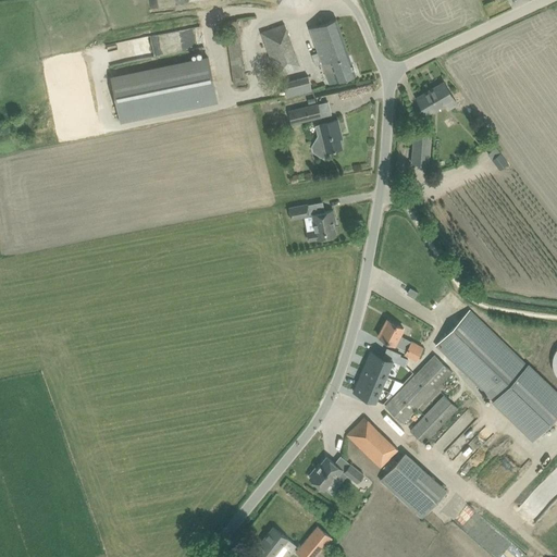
[(310,27),(318,51),(311,53),(316,65),(330,60),(333,71),(325,73),(329,84),(356,74),(336,17),(310,27)]
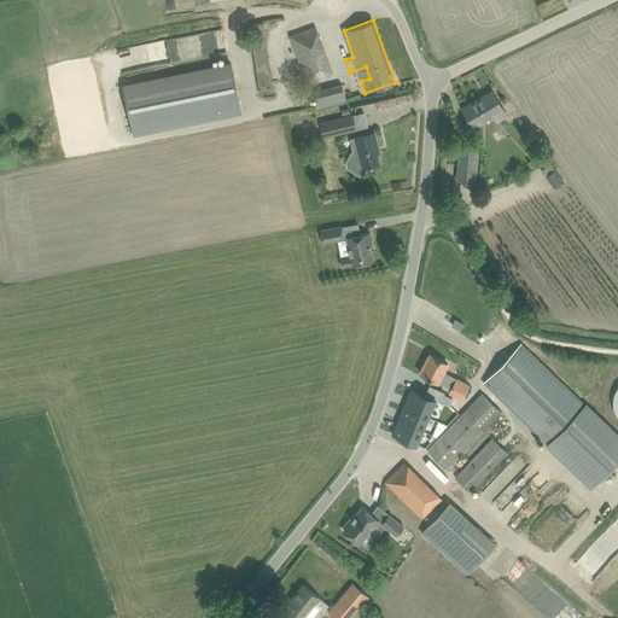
[(315,25),(290,35),(307,83),(332,74),(315,25)]
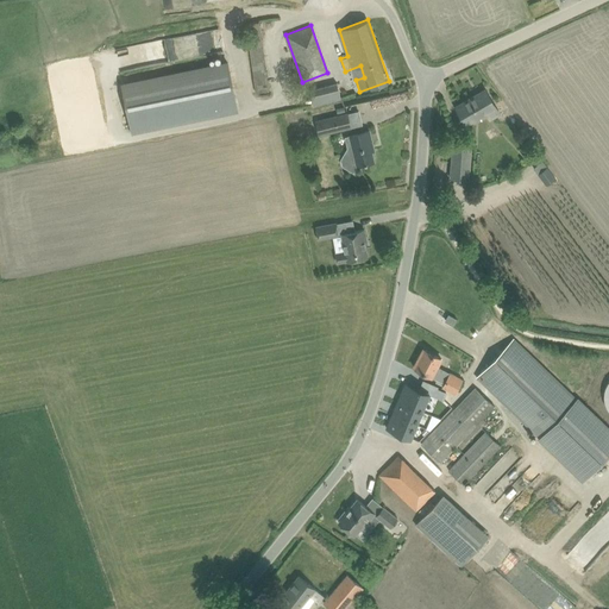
[(267,90),(264,31),(250,32),(252,90),(267,90)]
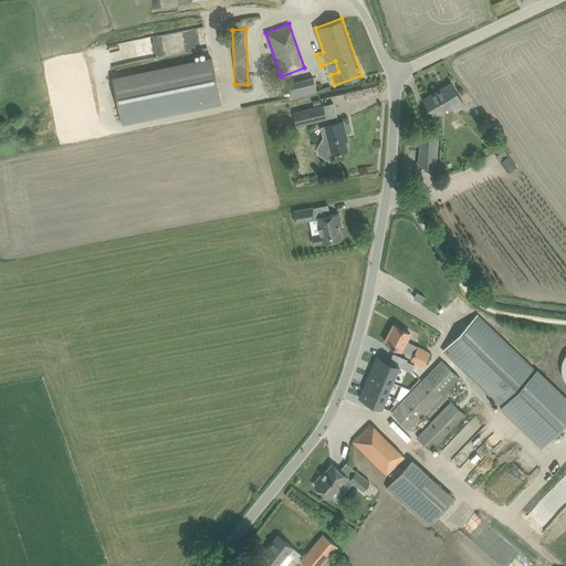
[(103,83),(112,126),(210,105),(201,62),(103,83)]
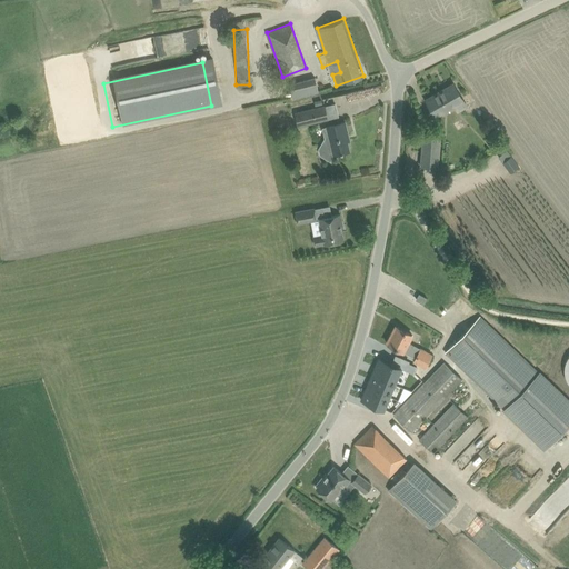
[(315,77),(289,83),(293,98),(319,91),(315,77)]
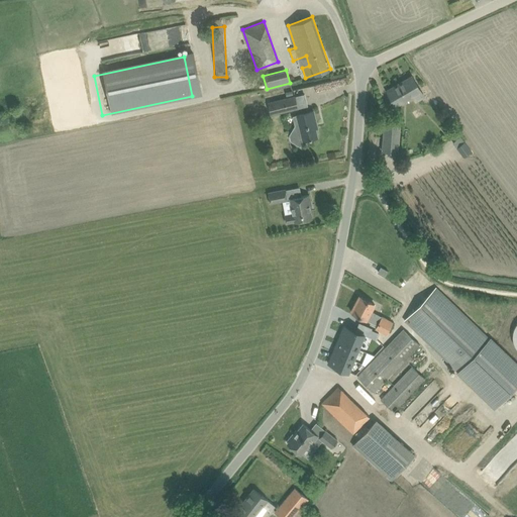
[(395,105),(404,100),(412,95),(415,101),(424,96),(412,76),(387,91),(395,105)]
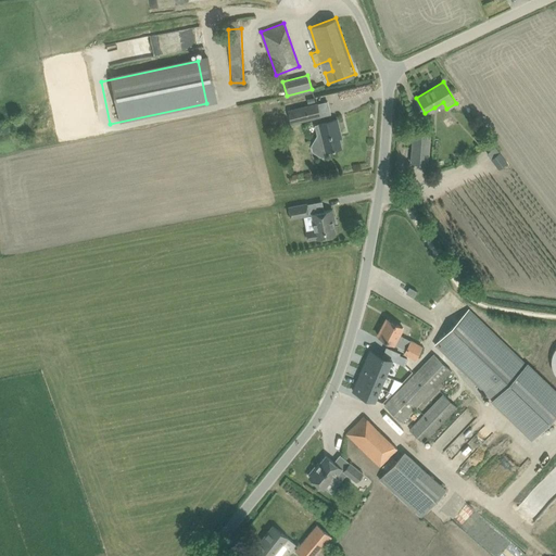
[(317,103),(289,111),(292,123),(320,116),(317,103)]
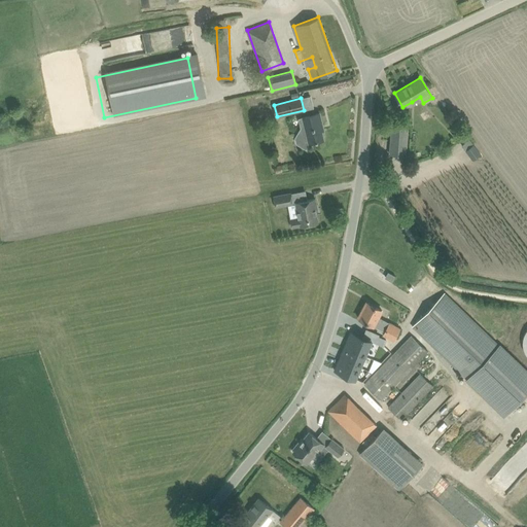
[(309,115),(303,116),(299,117),(301,128),(295,137),(296,143),(306,149),(309,143),(323,139),(319,124),(321,123),(319,112),(309,115)]
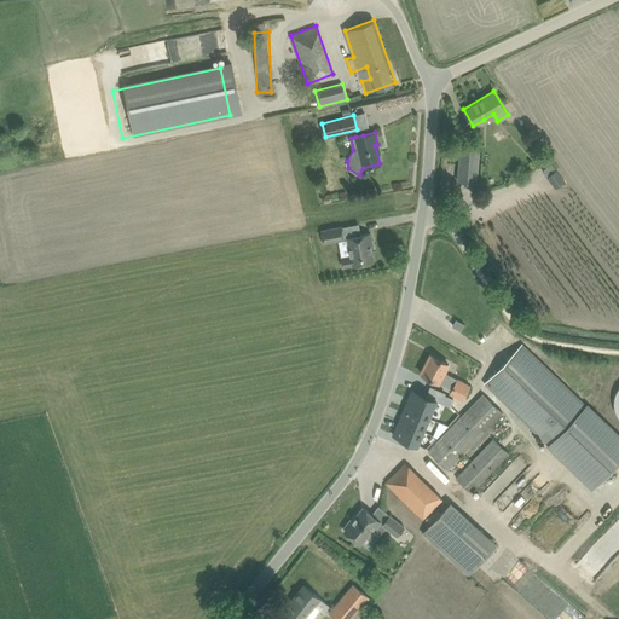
[(460,148),(457,180),(476,183),(479,149),(460,148)]
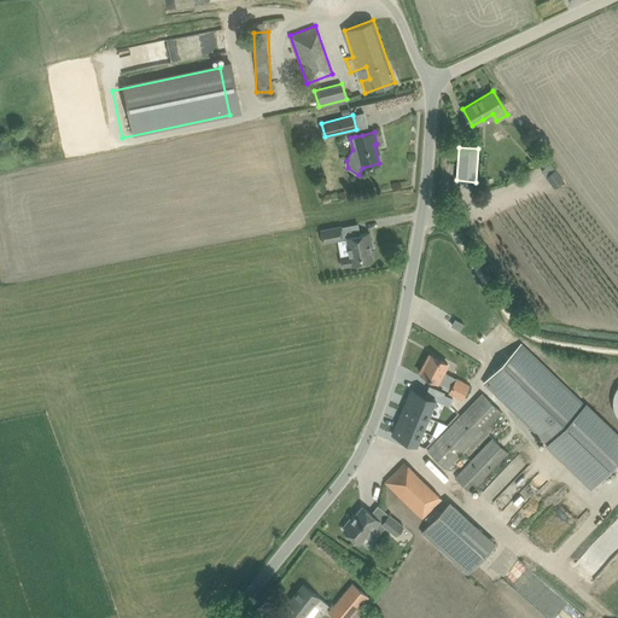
[(541,170),(554,188),(564,181),(551,164),(541,170)]
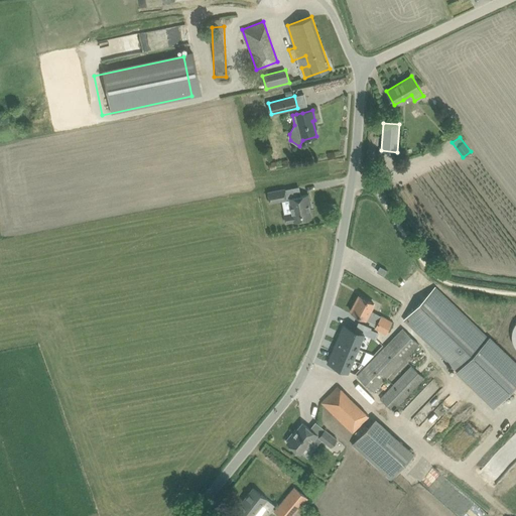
[(284,189),(268,192),(270,203),(286,200),(284,189)]
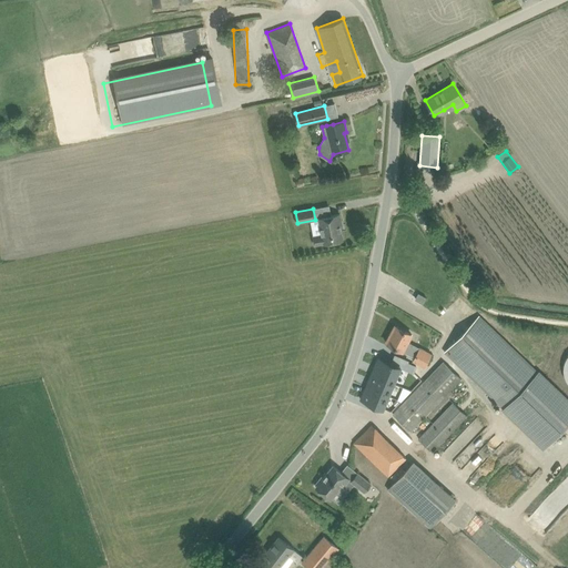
[(321,236),(313,239),(314,245),(324,243),(342,240),(338,223),(341,222),(340,214),(318,217),(322,235),(321,235),(321,236)]
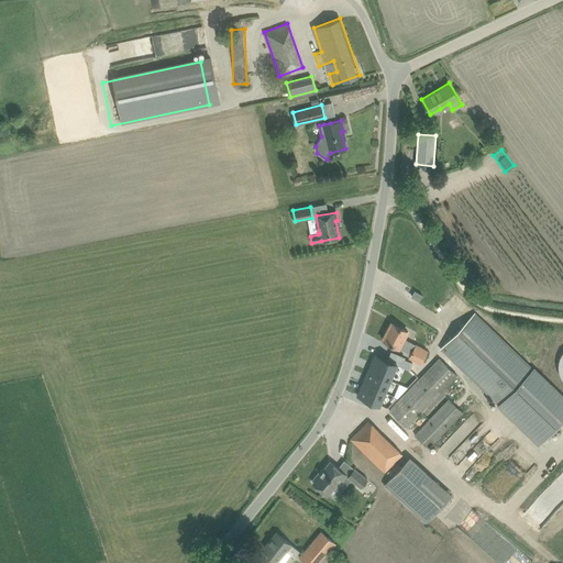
[(415,290),(411,296),(419,301),(422,295),(415,290)]
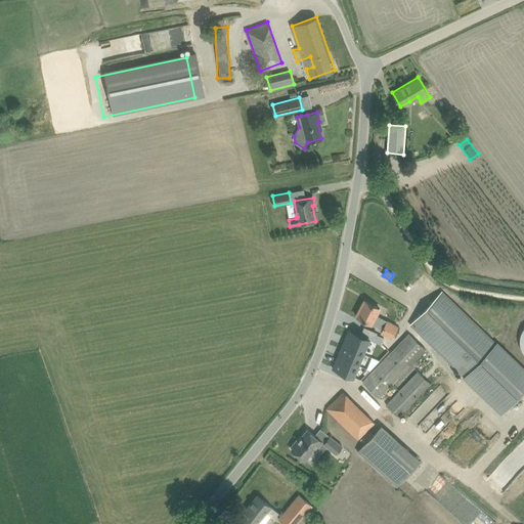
[(441,291),(409,324),(464,376),(464,377),(503,413),(523,390),(523,369),(496,343),(495,343),(463,311),(441,291)]
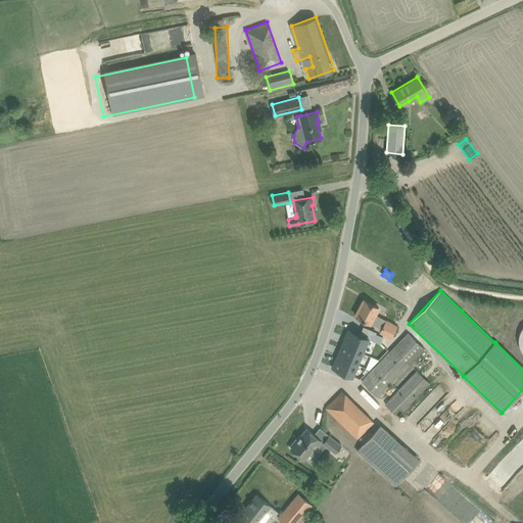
[(355,316),(365,320),(381,329),(380,332),(391,337),(397,326),(386,320),(385,323),(374,317),(379,307),(364,299),(355,316)]
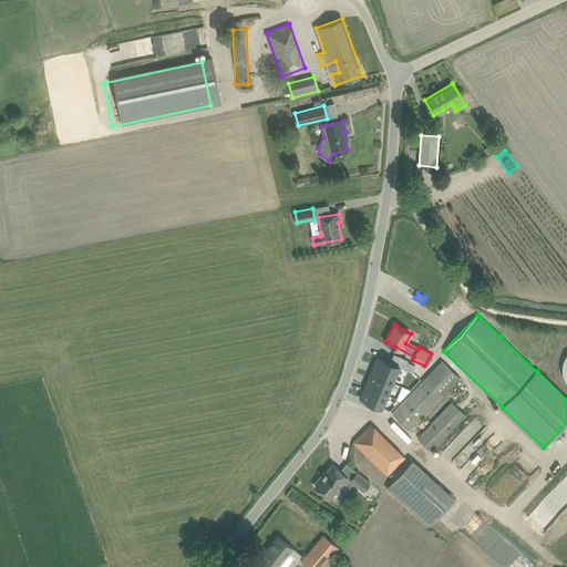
[(378,356),(361,399),(383,406),(400,364),(378,356)]
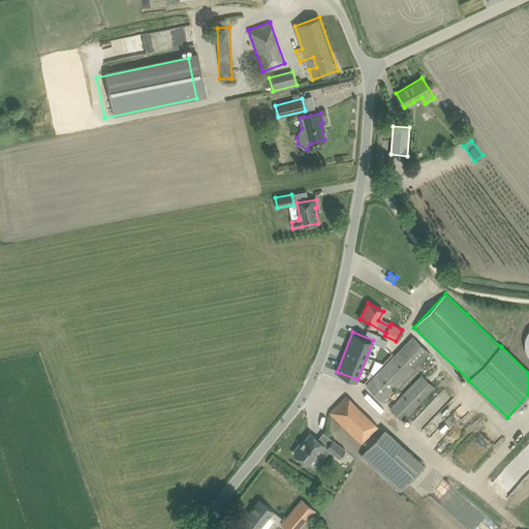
[(413,337),(366,385),(383,402),(402,382),(404,384),(423,367),(419,363),(430,352),(413,337)]
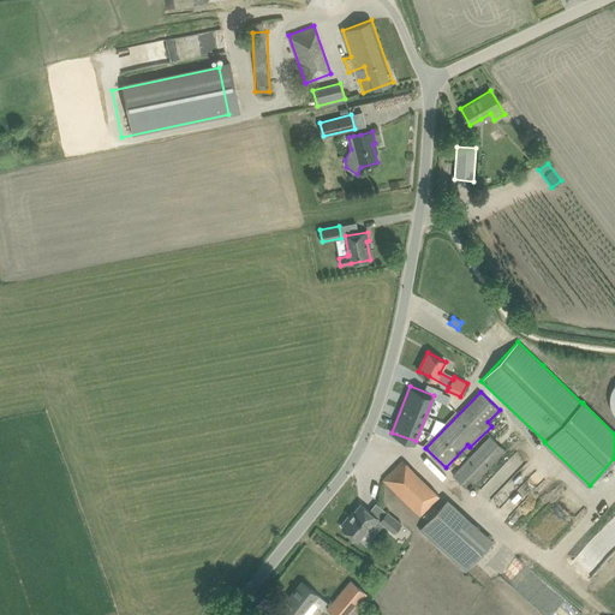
[(448,404),(451,396),(441,393),(439,400),(448,404)]
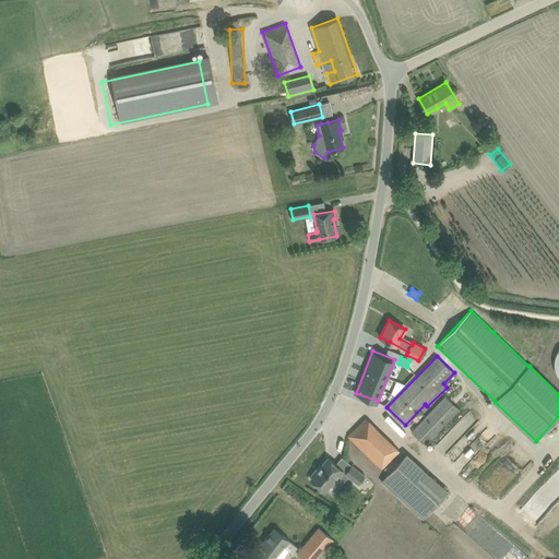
[(445,396),(412,431),(426,444),(460,409),(445,396)]
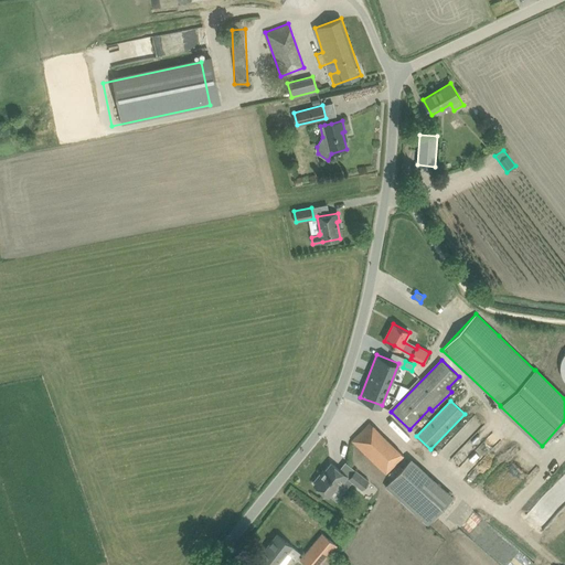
[(476,419),(473,422),(470,418),(440,451),(450,461),(482,426),(476,419)]
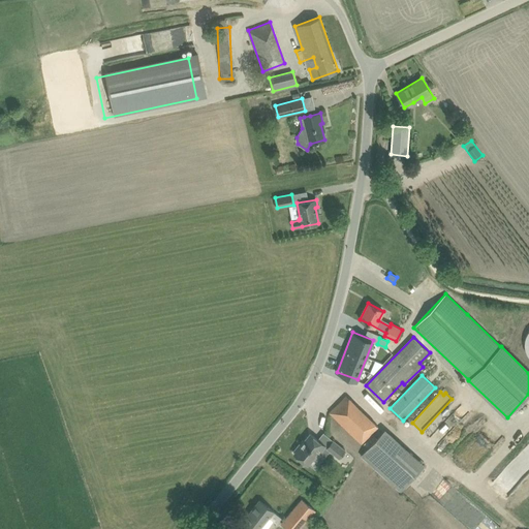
[(330,412),(337,419),(361,443),(378,427),(346,396),(330,412)]
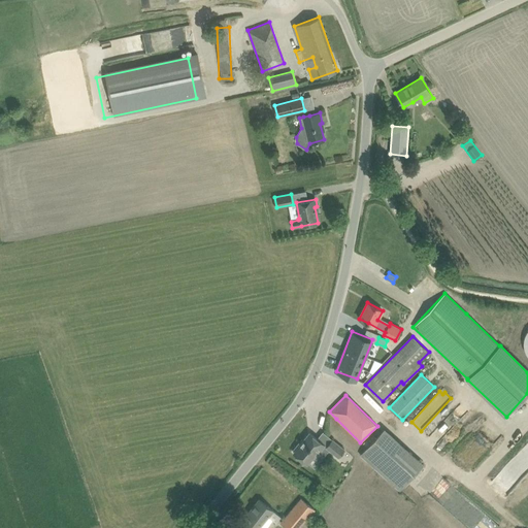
[(443,438),(444,415),(433,414),(433,438),(443,438)]
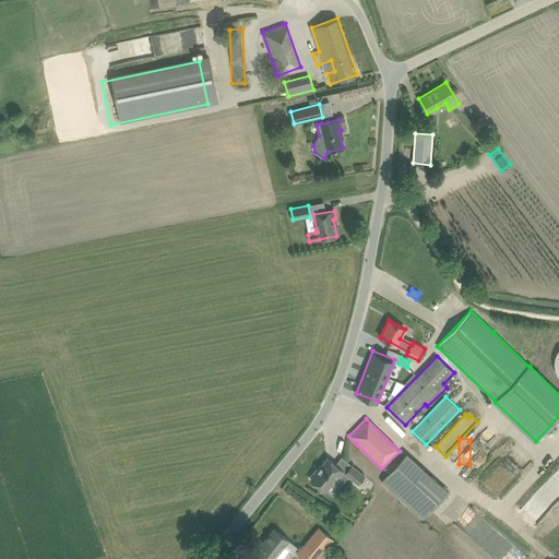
[(407,453),(381,480),(424,519),(449,491),(407,453)]
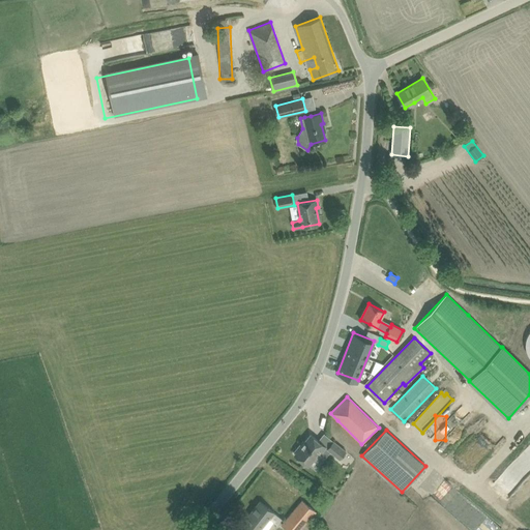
[(294,453),(302,461),(308,466),(319,453),(325,459),(330,452),(340,460),(346,451),(324,434),(319,441),(311,434),(301,445),(300,444),(295,450),(296,451),(294,453)]
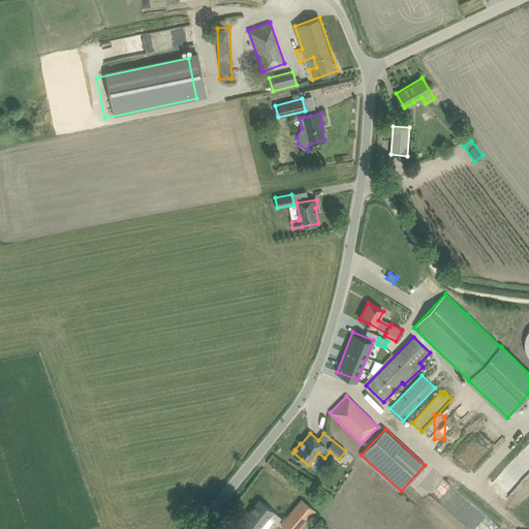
[(302,499),(281,524),(287,528),(300,528),(302,527),(305,528),(310,528),(315,524),(313,522),(319,515),(302,499)]
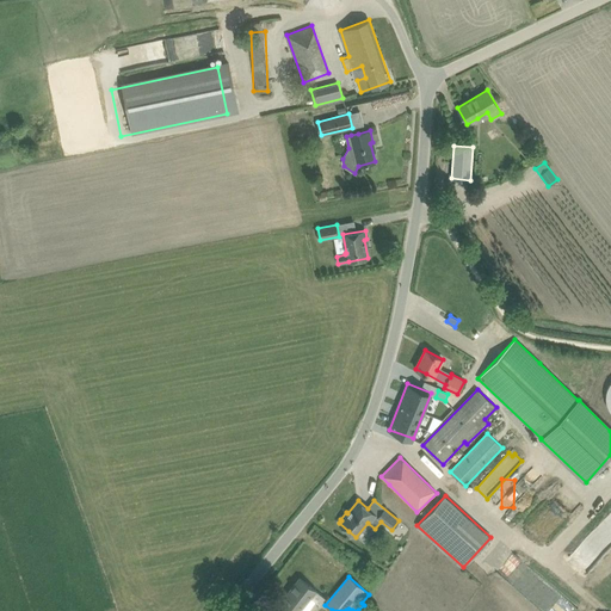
[(277,608),(281,610),(301,610),(312,598),(320,604),(325,598),(300,578),(277,608)]
